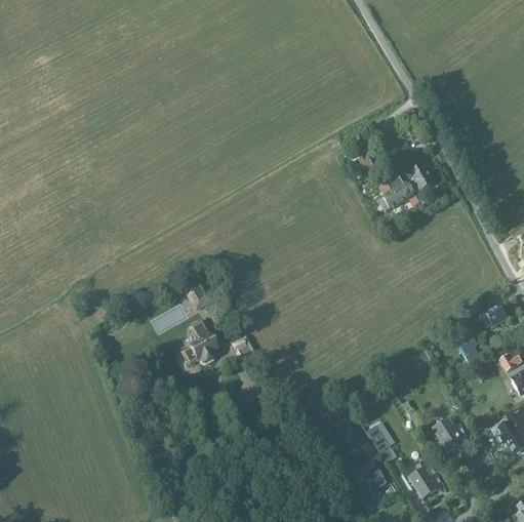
[(392,141),(395,146),(406,138),(403,132),(393,137),(392,141)]
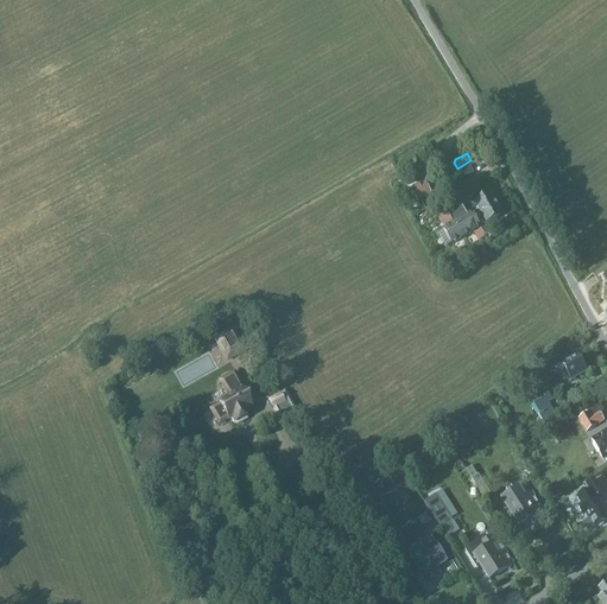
[(472,165),(460,171),(463,177),(475,171),(472,165)]
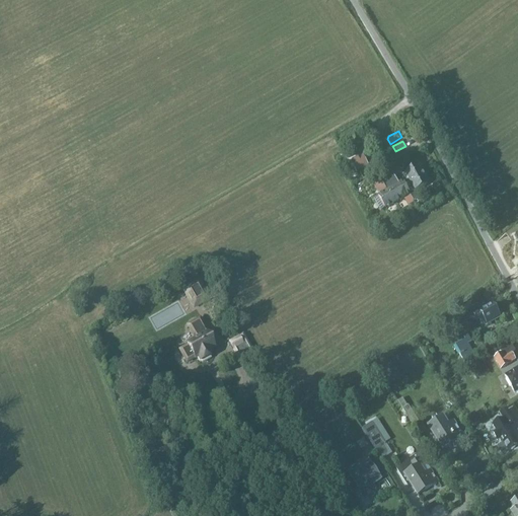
[(359,155),(352,159),(357,170),(369,163),(364,154),(364,153),(367,151),(364,146),(357,150),(359,155)]
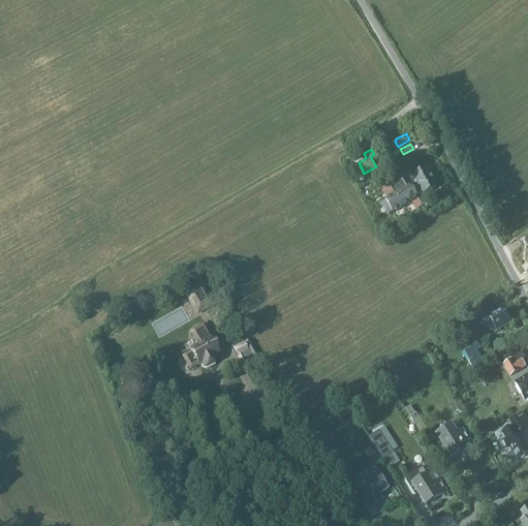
[(411,182),(411,183),(418,195),(422,202),(430,197),(427,191),(438,185),(428,166),(413,175),(416,181),(412,183),(411,182)]
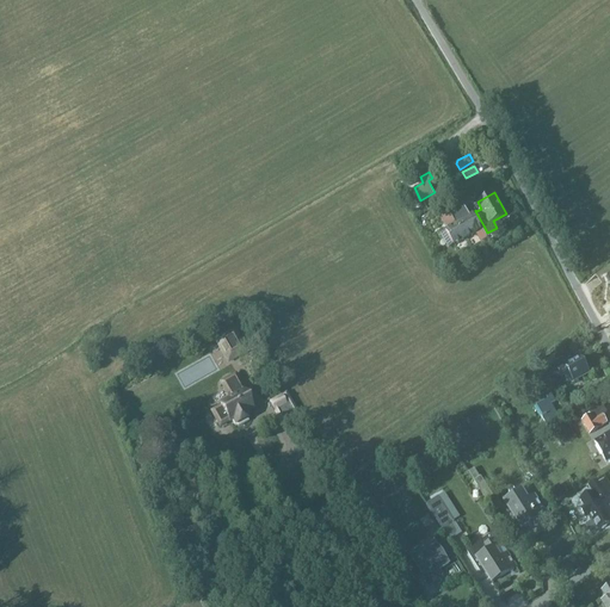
[(444,212),(450,224),(448,225),(445,227),(445,228),(441,231),(449,246),(454,242),(455,243),(457,242),(457,241),(460,240),(468,235),(470,234),(478,230),(479,229),(479,228),(484,225),(475,211),(470,214),(463,200),(449,209),(444,212)]
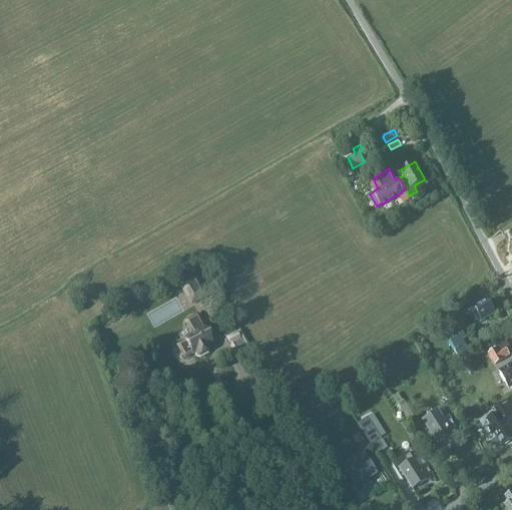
[(376,189),(378,188),(373,178),(370,179),(376,189)]
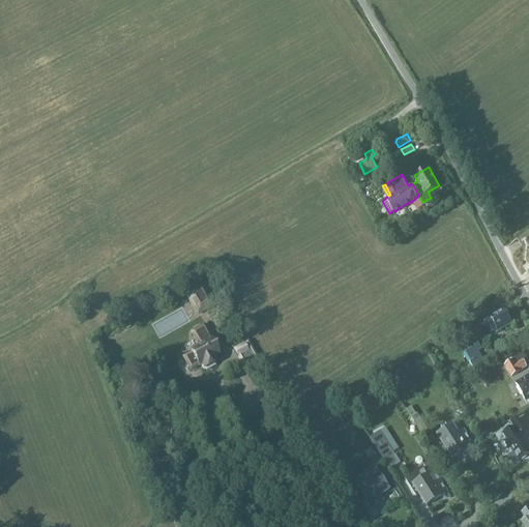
[(415,199),(414,200),(415,203),(417,202),(419,207),(424,204),(422,202),(419,196),(415,198),(415,199)]
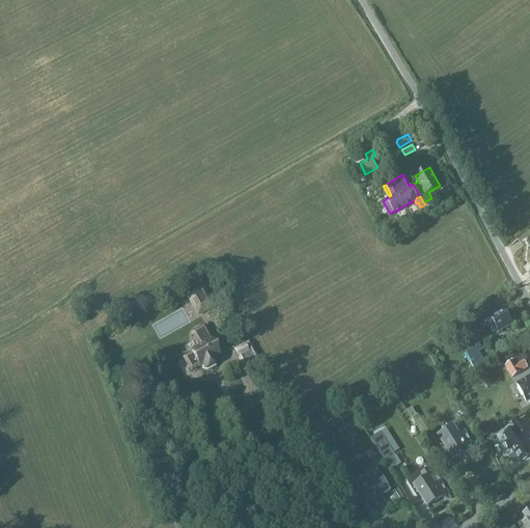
[(523,244),(529,239),(529,237),(528,234),(526,231),(519,238),(523,244)]
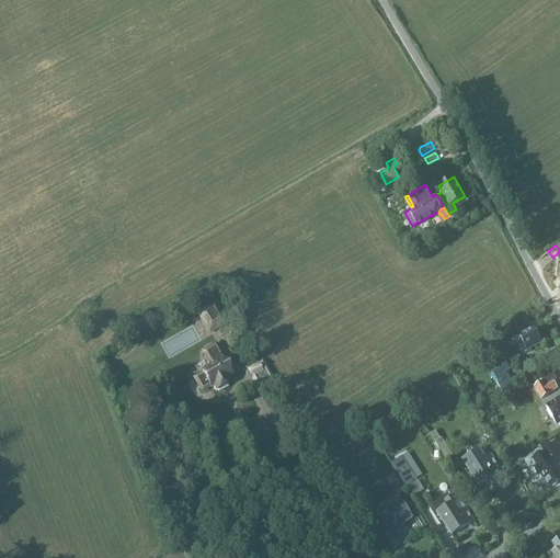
[(210,330),(213,329),(208,321),(209,320),(206,314),(207,314),(204,308),(216,302),(218,307),(219,307),(223,306),(217,297),(198,308),(210,330)]
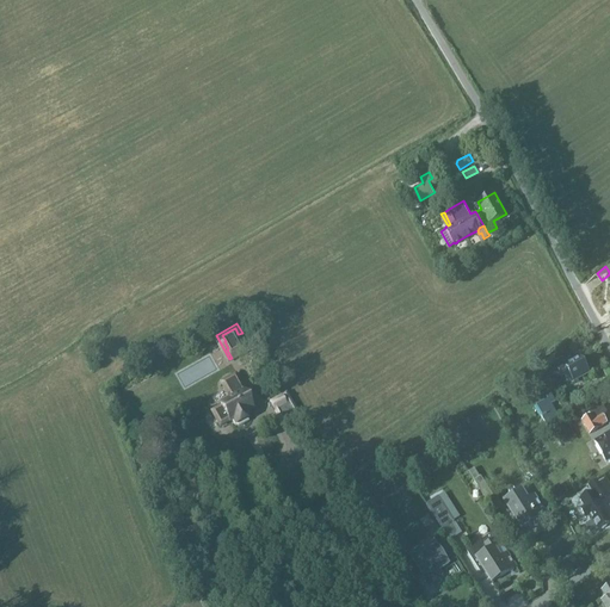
[(242,333),(239,334),(238,334),(235,328),(222,335),(226,341),(225,341),(228,348),(227,350),(232,358),(236,355),(247,350),(246,346),(248,345),(242,333)]
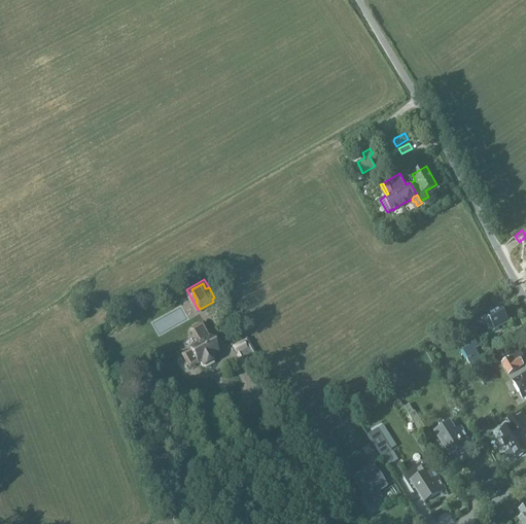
[(469,309),(471,313),(481,309),(479,305),(469,309)]
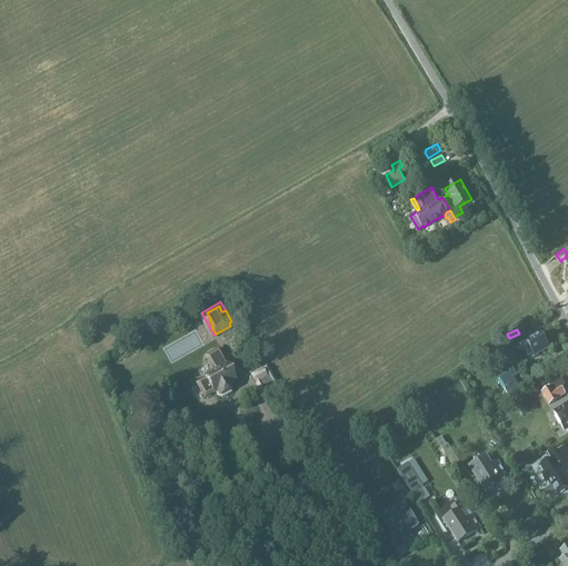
[(509,338),(512,345),(527,337),(525,334),(524,330),(519,334),(509,338)]
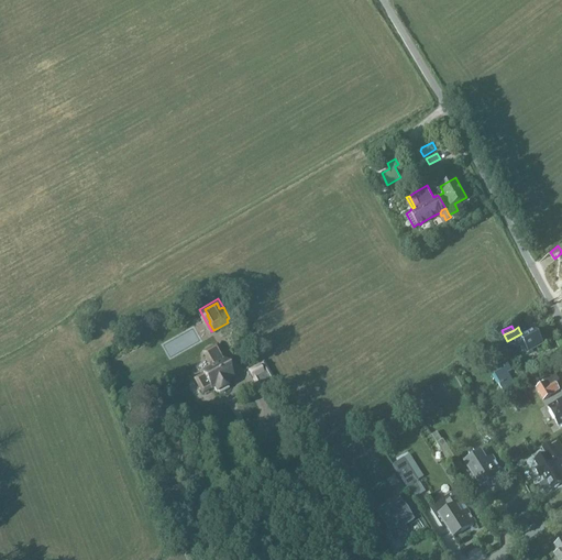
[(536,328),(515,339),(518,346),(524,343),(527,351),(543,342),(536,328)]
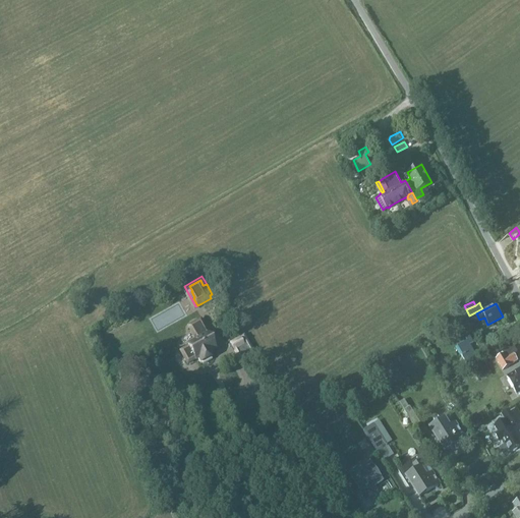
[(186,343),(187,344),(179,348),(188,363),(195,358),(196,360),(199,358),(201,361),(213,355),(211,351),(217,348),(206,330),(209,329),(201,317),(188,324),(196,338),(186,343)]
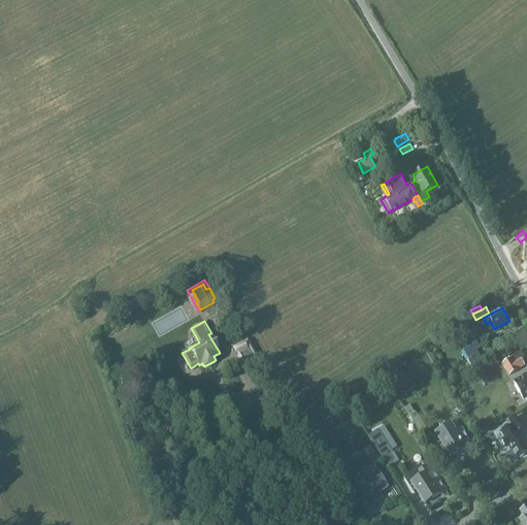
[(249,336),(232,345),(238,355),(243,364),(254,358),(259,356),(249,336)]
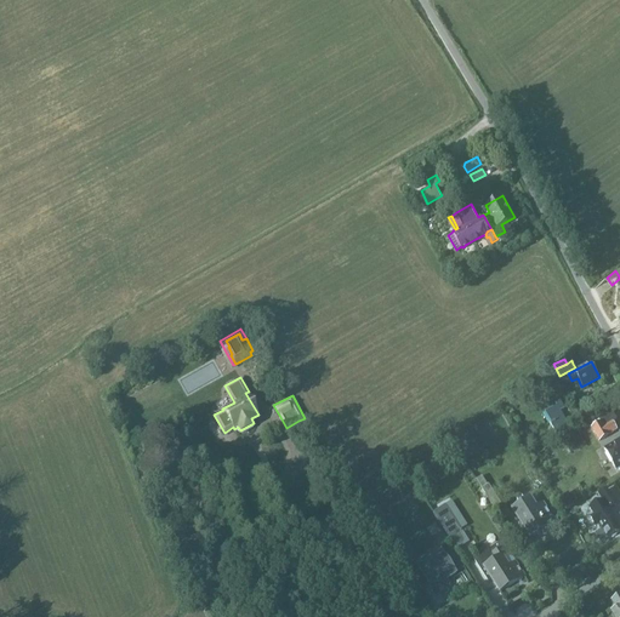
[(557,432),(570,423),(562,407),(566,405),(563,400),(545,410),(552,421),(551,422),(557,432)]
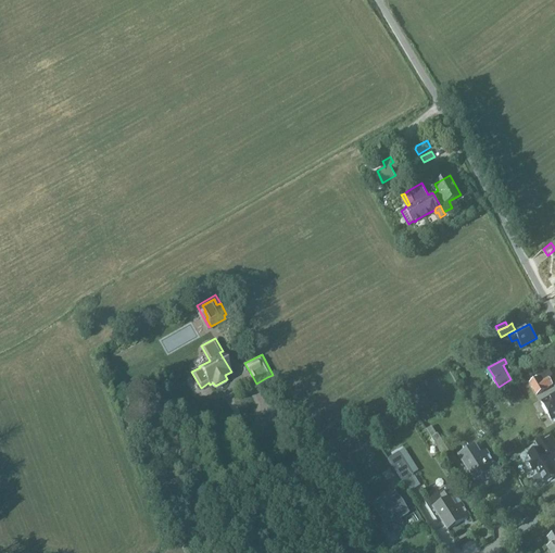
[(553,382),(549,376),(552,374),(550,372),(547,368),(538,374),(537,373),(530,376),(532,379),(530,380),(537,392),(546,387),(553,382)]
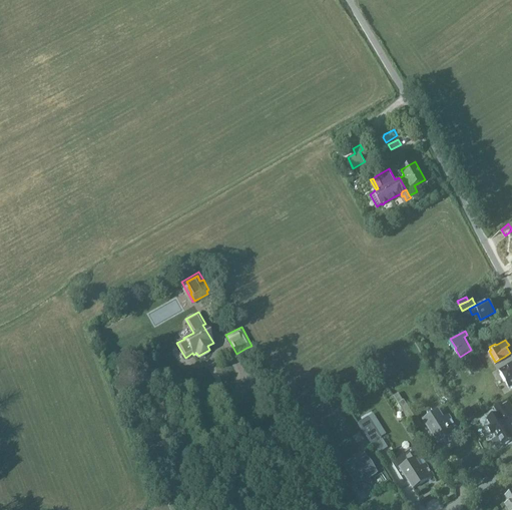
[(466,363),(471,372),(484,365),(479,356),(466,363)]
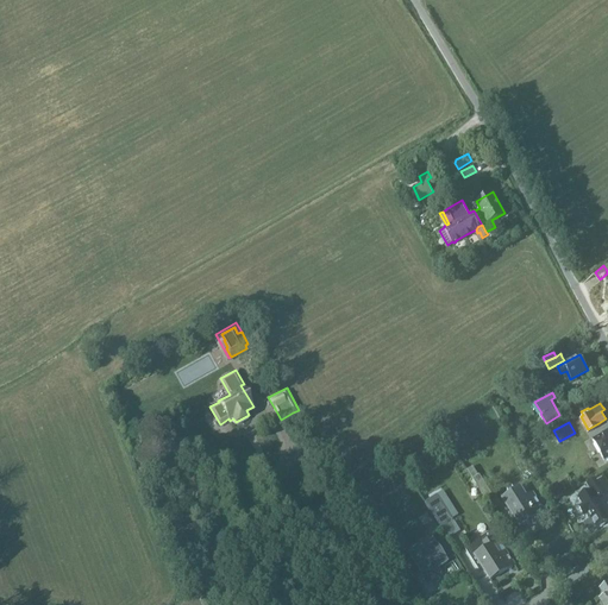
[(444,429),(437,434),(442,441),(449,438),(444,429)]
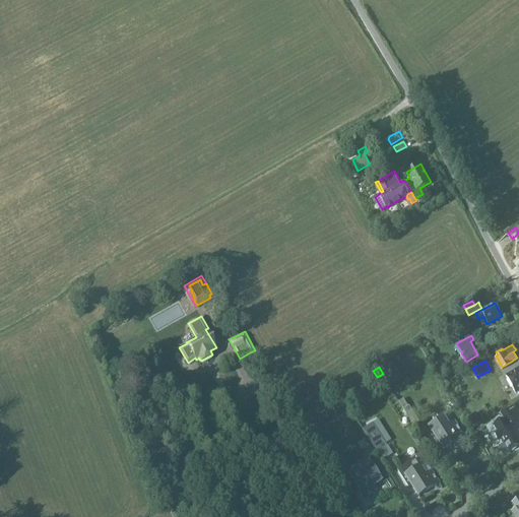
[(518,367),(507,374),(516,391),(518,390),(518,367)]
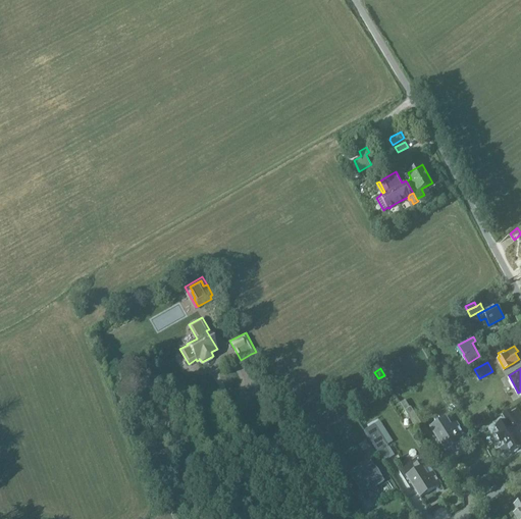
[(401,401),(406,408),(417,427),(423,423),(411,405),(406,398),(401,401)]
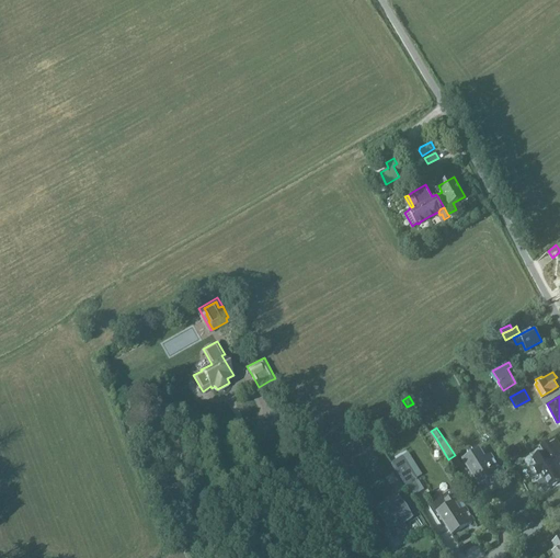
[(183,443),(187,451),(195,447),(191,439),(183,443)]
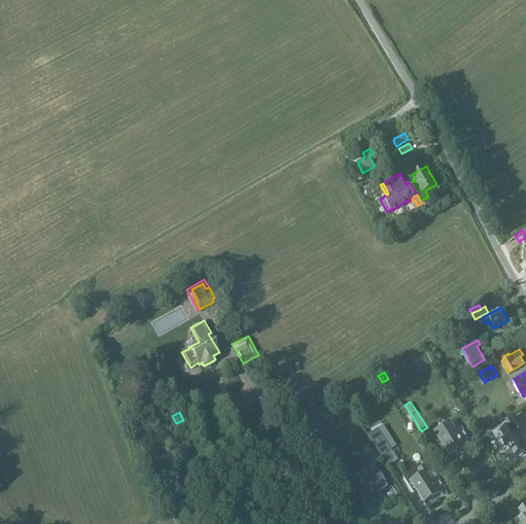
[(505,446),(507,444),(510,448),(505,451),(510,458),(516,455),(519,454),(521,454),(521,455),(524,453),(524,452),(524,451),(525,450),(525,447),(516,431),(523,426),(515,414),(510,417),(513,422),(502,429),(505,434),(500,438),(505,446)]
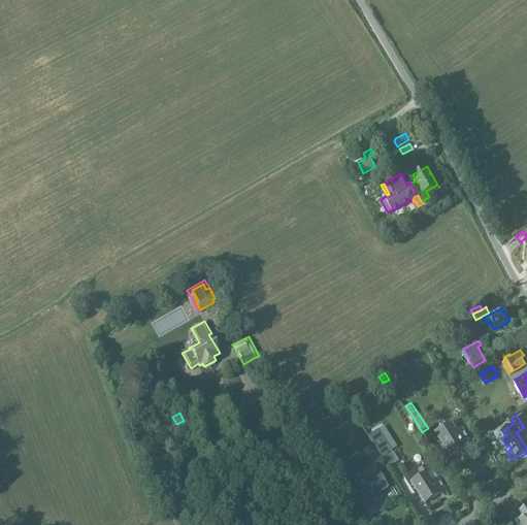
[(475,422),(482,431),(490,426),(484,417),(480,419),(475,422)]
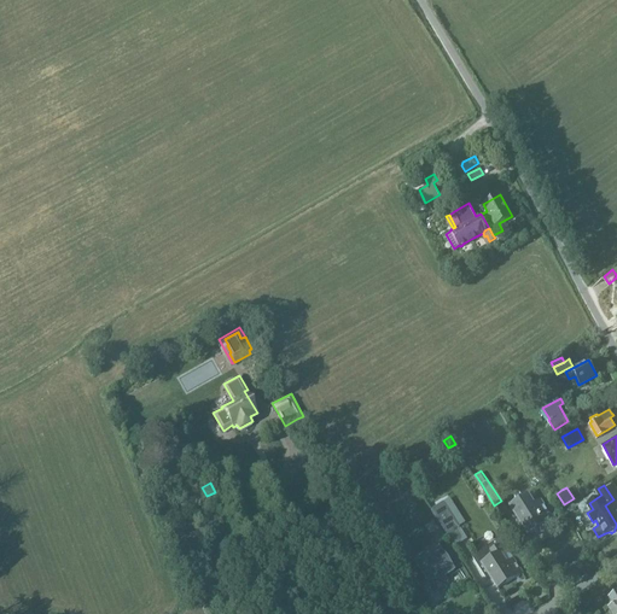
[(508,496),(506,497),(529,532),(553,516),(541,497),(535,501),(529,491),(512,502),(508,496)]
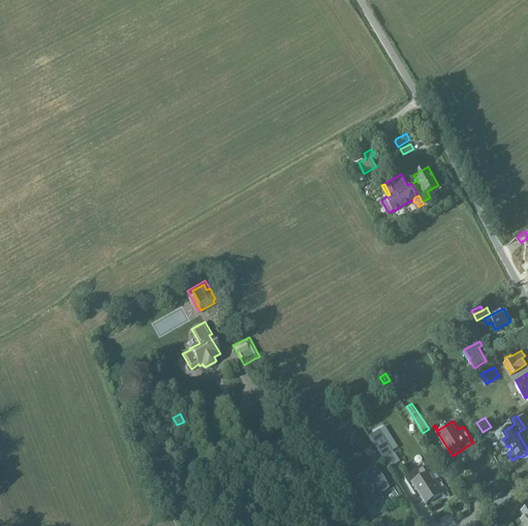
[(380,428),(370,434),(375,441),(374,442),(376,444),(378,447),(384,458),(385,458),(391,454),(389,453),(394,450),(394,449),(385,435),(380,428)]
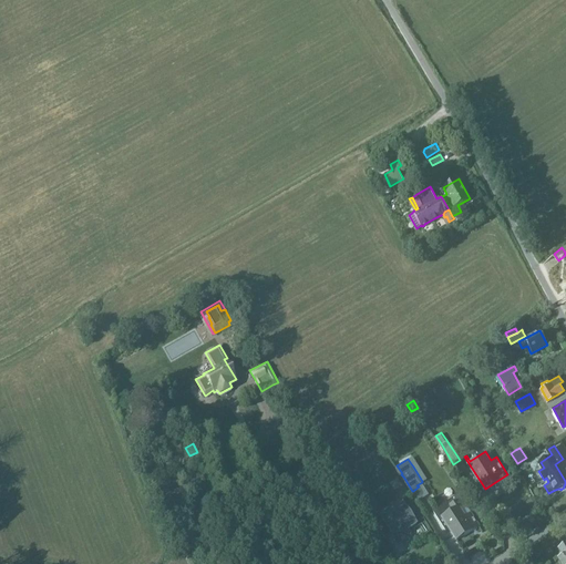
[(378,505),(358,469),(347,475),(368,512),(378,505)]
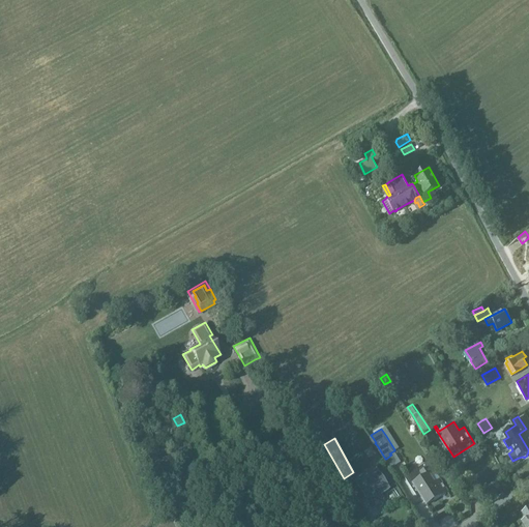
[(430,459),(415,468),(421,476),(423,475),(420,470),(432,464),(430,459)]
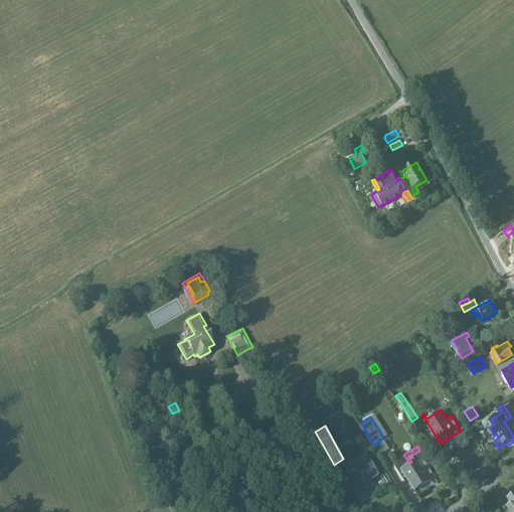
[(348,470),(369,457),(364,451),(343,464),(347,471),(348,470)]
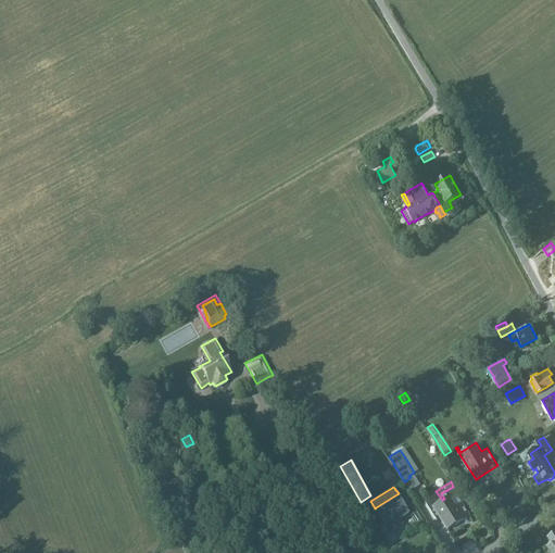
[(436,491),(425,498),(437,517),(440,515),(448,527),(449,528),(450,527),(470,514),(462,501),(453,487),(441,493),(444,499),(442,500),(436,491)]
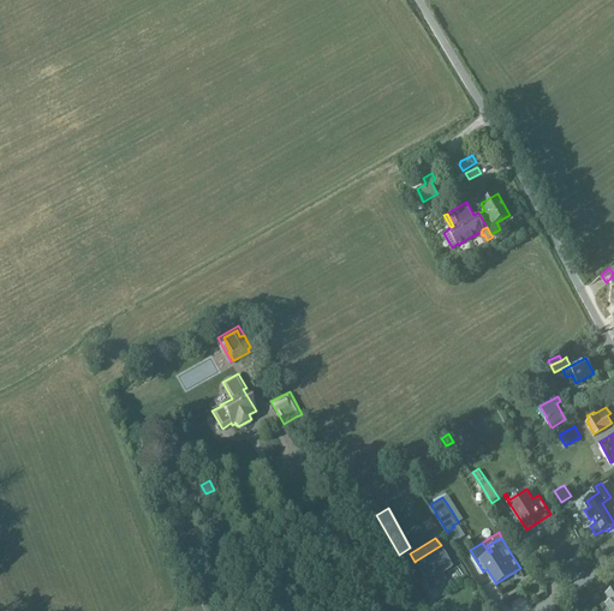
[(415,562),(411,564),(421,579),(425,576),(430,582),(433,587),(437,585),(436,582),(441,580),(441,581),(446,577),(442,571),(453,564),(441,545),(416,561),(415,562)]
